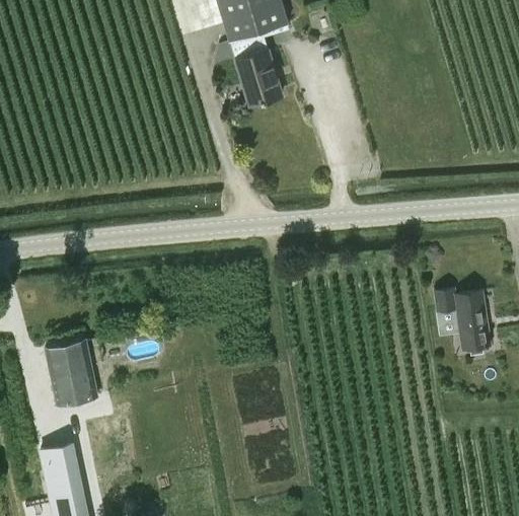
[(215,0),(228,43),(289,24),(281,0),(215,0)]
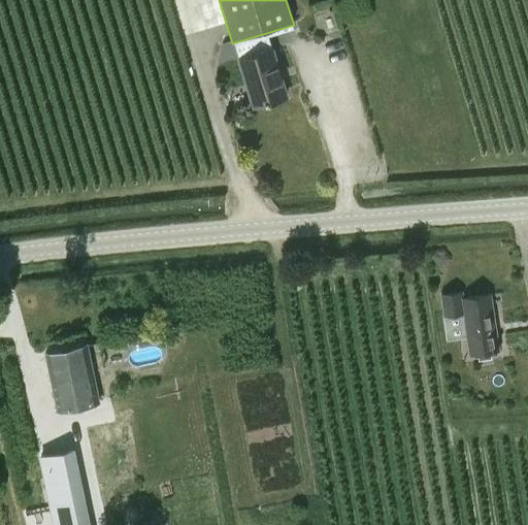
[(254,108),(286,99),(272,53),(240,62),(254,108)]
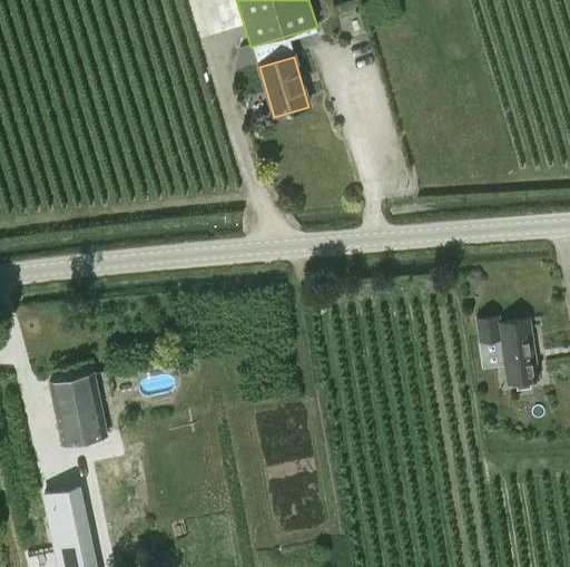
[(499,319),(477,322),(479,344),(501,341),(507,385),(538,381),(530,321),(500,325),(499,319)]
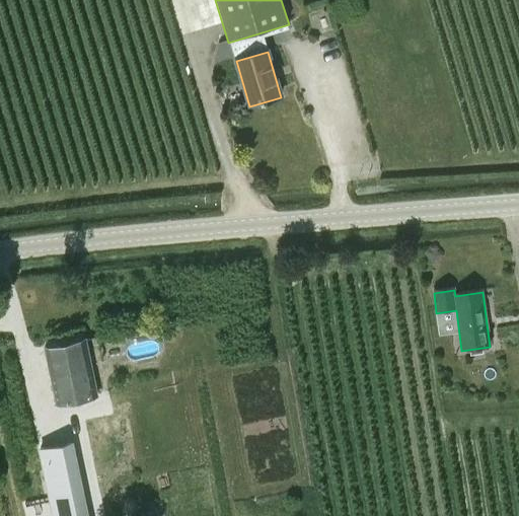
[(85,341),(45,350),(57,406),(97,397),(85,341)]
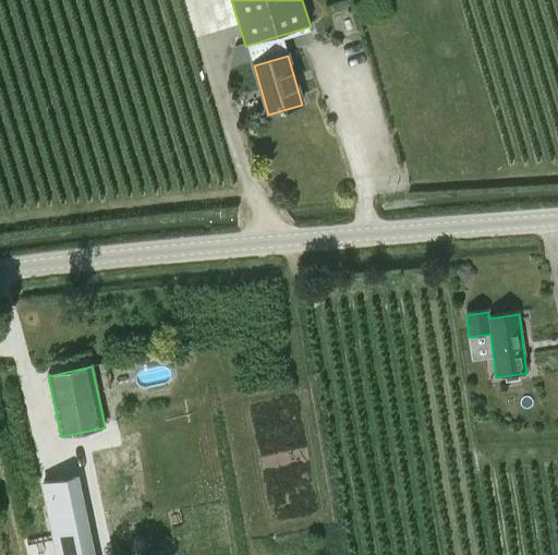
[(82,506),(75,463),(52,468),(39,470),(51,540),(87,533),(82,506)]
